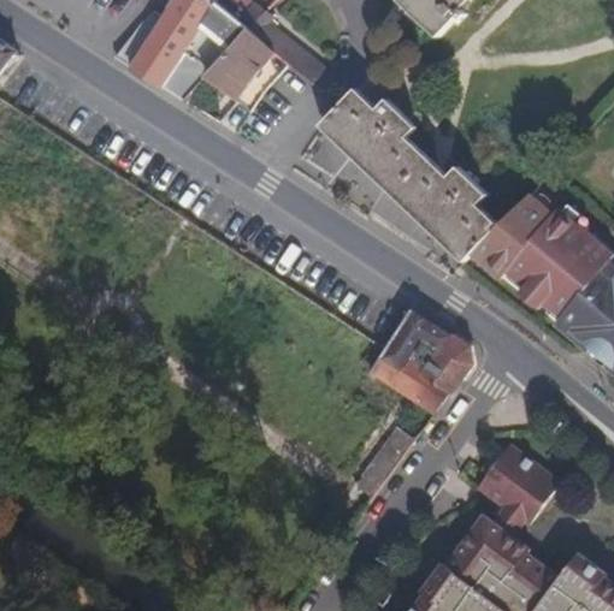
[(202,76),(224,51),(195,29),(213,4),(208,0),(170,0),(159,17),(153,27),(141,18),(139,18),(111,54),(183,99),(202,76)]
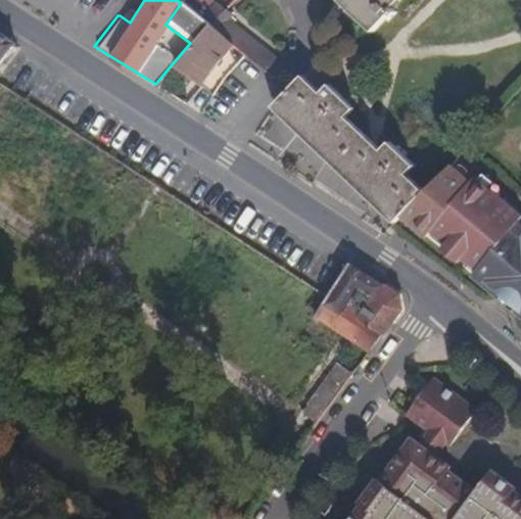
[(382,9),(390,0),(332,0),(365,32),(384,11),(382,9)]
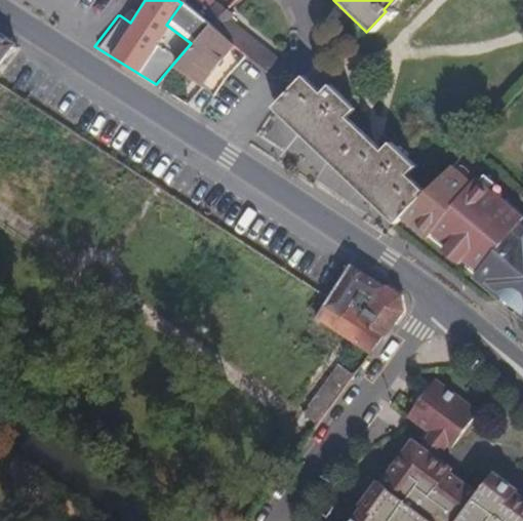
[(218,13),(222,9),(210,1),(199,15),(208,24),(218,13)]
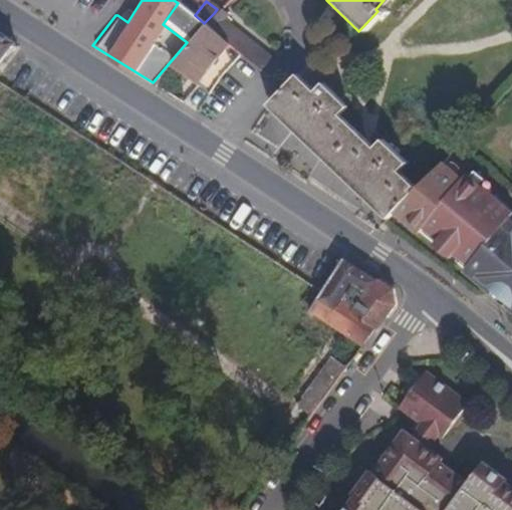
[(195,15),(178,3),(163,24),(187,42),(204,23),(195,15)]
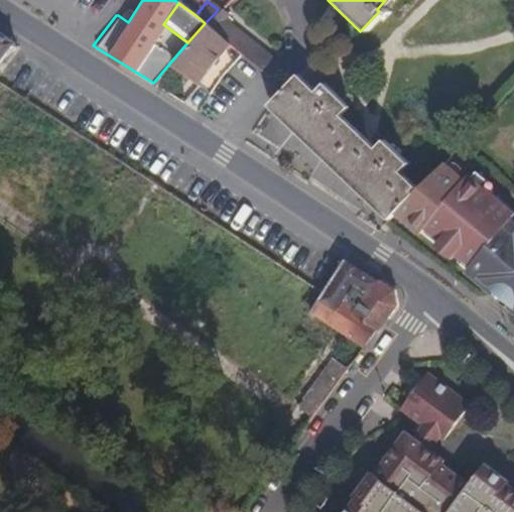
[(276,58),(215,13),(205,23),(238,50),(266,72),(276,58)]
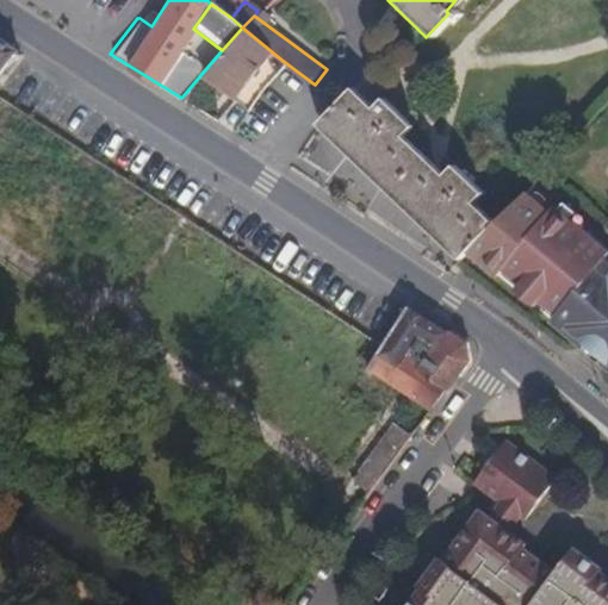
[(281,60),(242,27),(222,50),(200,75),(242,110),(281,60)]
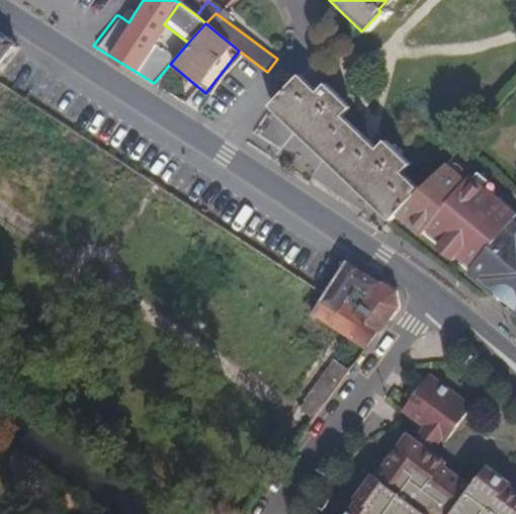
[(0,59),(14,41),(0,32),(0,59)]
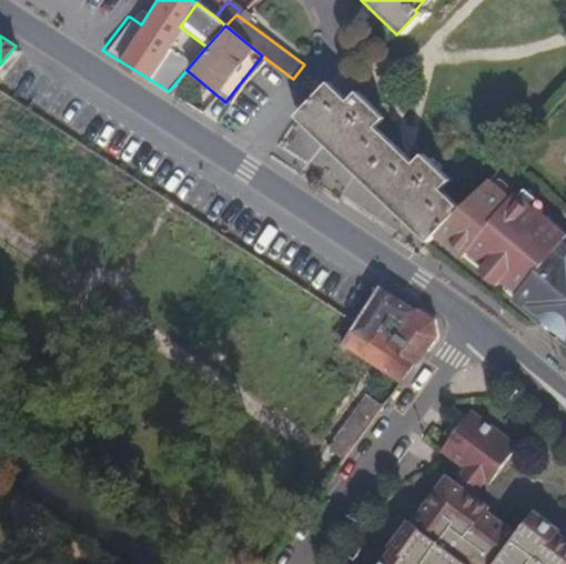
[(370,124),(380,113),(353,89),(344,99),(323,80),(291,114),(390,207),(424,239),(431,231),(440,222),(457,203),(437,187),(446,175),(417,150),(408,160),(370,124)]
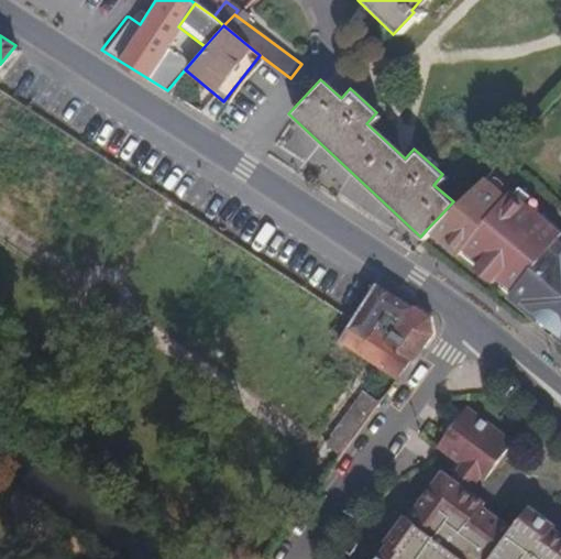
[(502,181),(501,177),(498,174),(496,172),(494,171),(490,171),(488,171),(486,168),(483,172),(502,188),(502,181)]
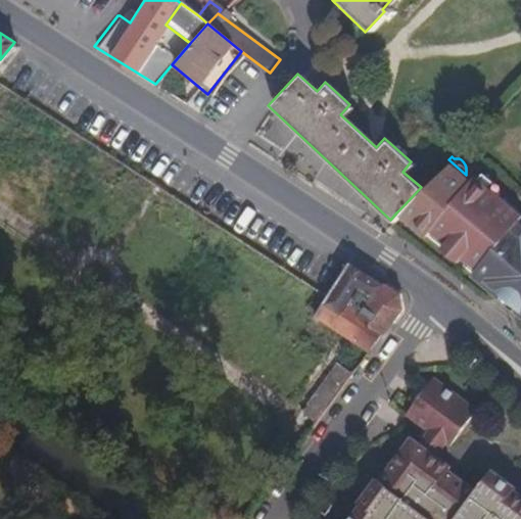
[(520,230),(520,232),(509,222),(513,218),(519,210),(515,207),(495,191),(470,170),(466,175),(448,159),(421,187),(405,204),(414,210),(406,220),(422,233),(426,228),(440,239),(458,253),(472,265),(468,271),(495,293),(499,290),(515,272),(513,268),(520,258),(520,230)]
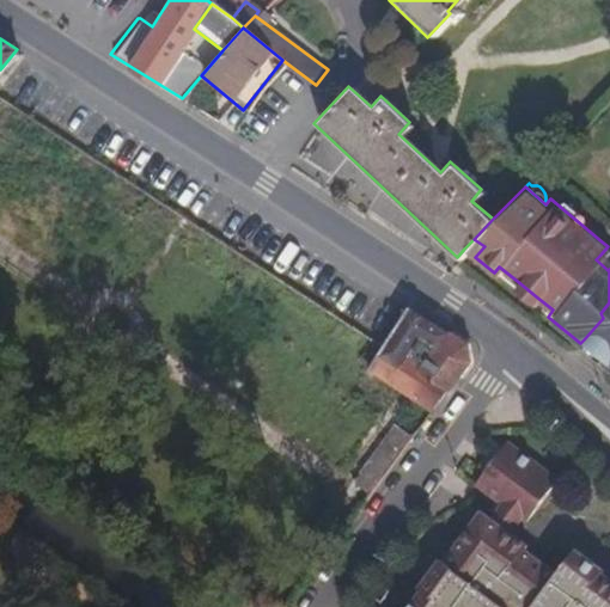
[(603,231),(585,216),(580,224),(603,243),(603,231)]
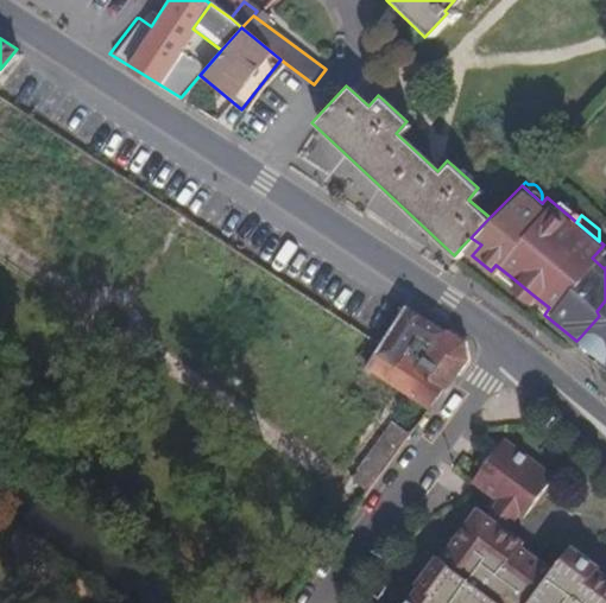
[(472,255),(481,245),(471,237),(461,247),(472,255)]
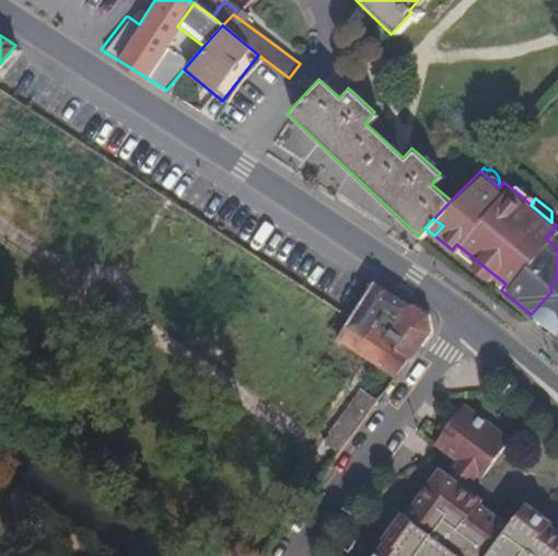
[(557,246),(557,240),(549,233),(545,238),(557,248),(557,246)]
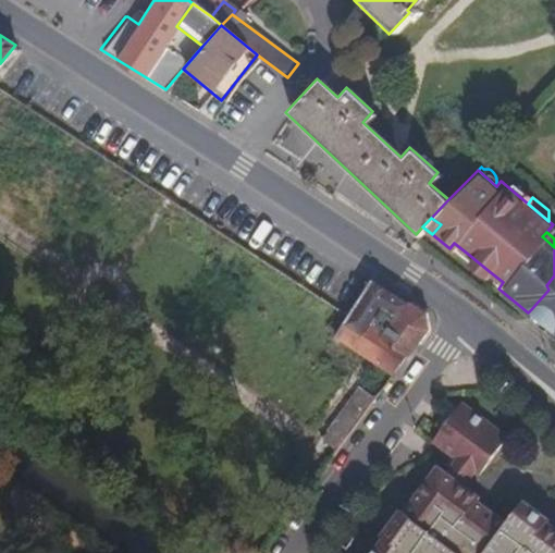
[(488,270),(469,255),(465,260),(483,275),(488,270)]
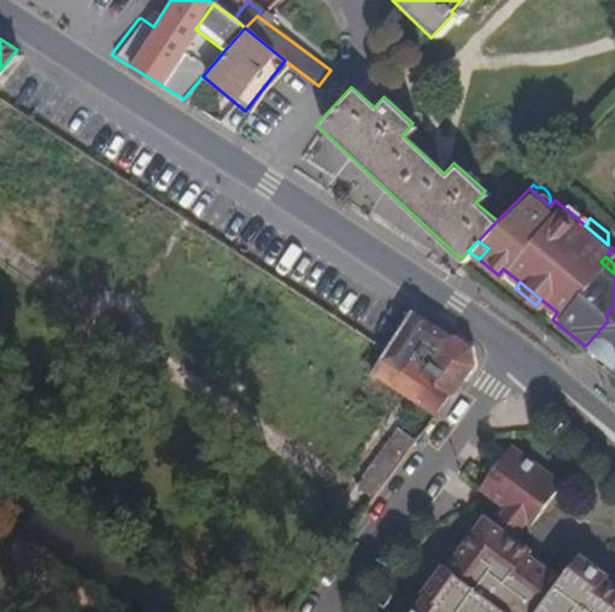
[(614,305),(605,316),(608,321),(589,342),(610,359),(614,352),(614,305)]
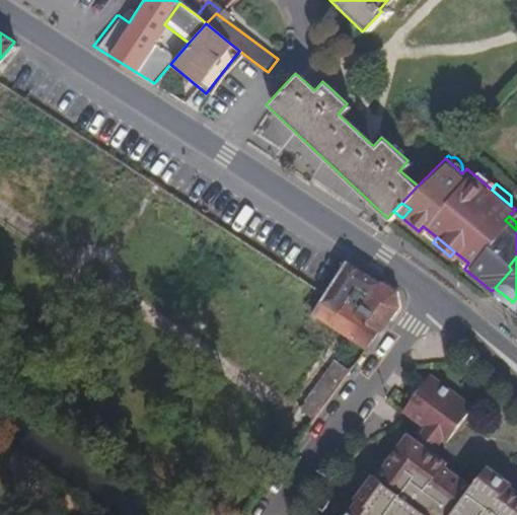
[(397,304),(394,291),(347,260),(311,312),(333,326),(365,348),(397,304)]
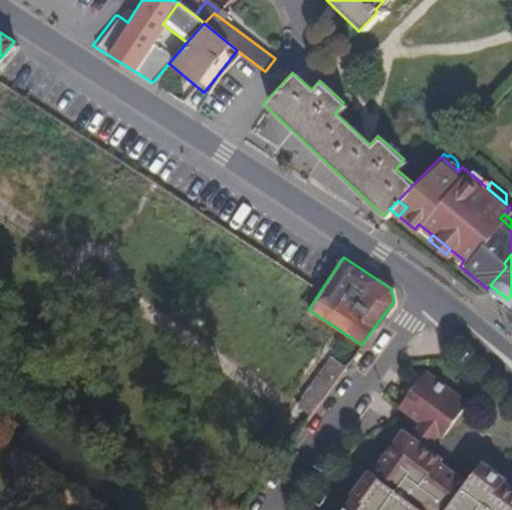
[(311,412),(344,366),(329,355),(296,401),(311,412)]
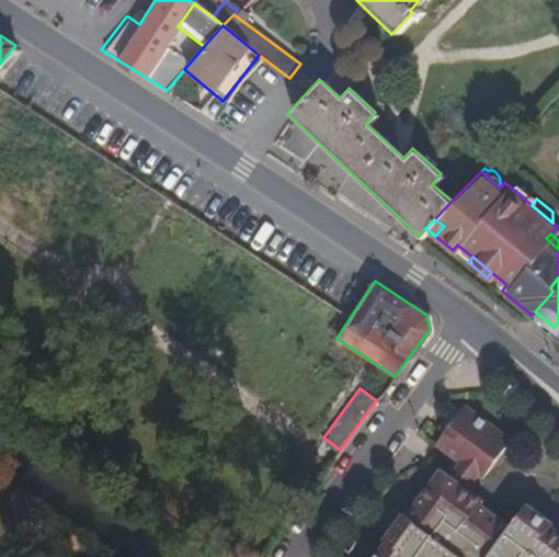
[(480,480),(511,441),(464,405),(434,444),(458,464),(477,477),(480,480)]
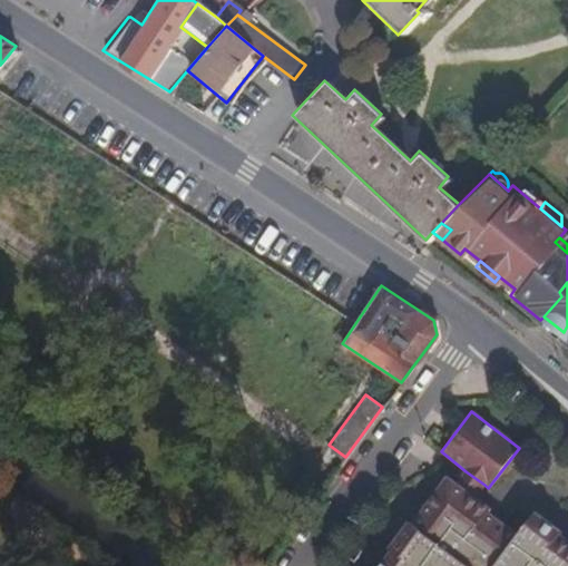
[(476,496),(485,485),(466,471),(457,481),(476,496)]
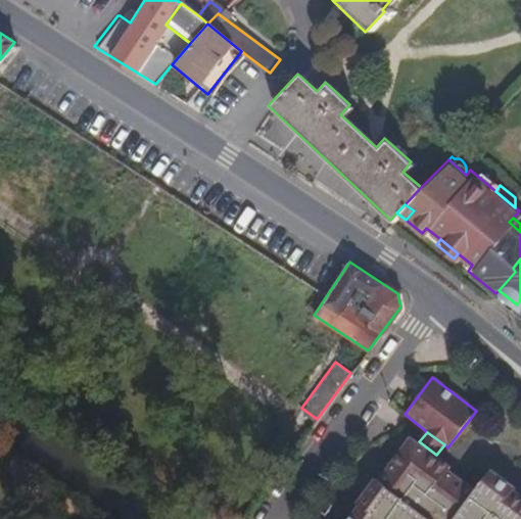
[(520,518),(520,498),(514,492),(515,487),(492,470),(476,490),(448,471),(452,467),(436,455),(419,441),(413,437),(381,478),(377,477),(359,502),(361,504),(348,518),(520,518)]
